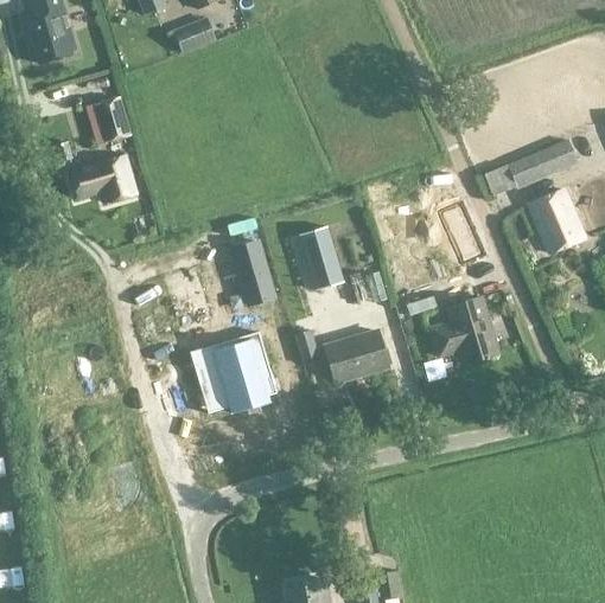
[(32,0),(37,14),(29,17),(42,62),(72,52),(71,49),(76,46),(63,0),(32,0)]
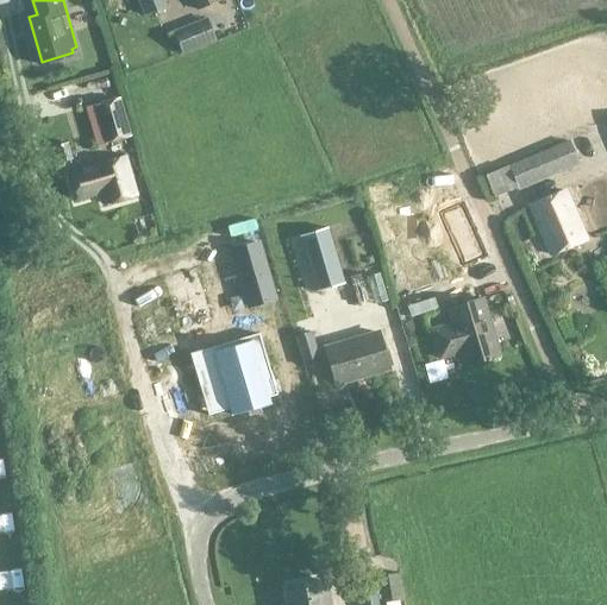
[(142,0),(148,13),(170,4),(169,0),(142,0)]
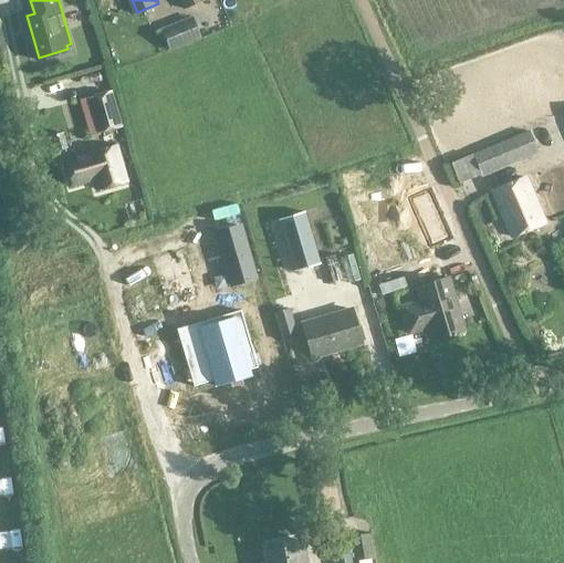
[(173,47),(199,37),(190,16),(165,27),(173,47)]
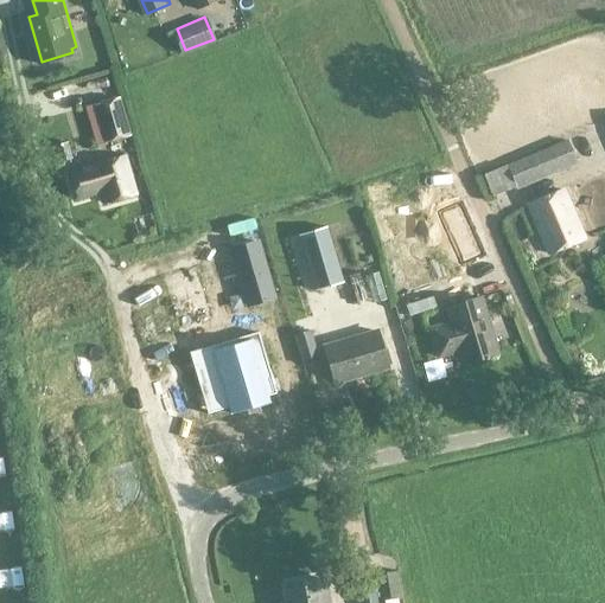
[(132,134),(125,111),(102,117),(109,141),(132,134)]
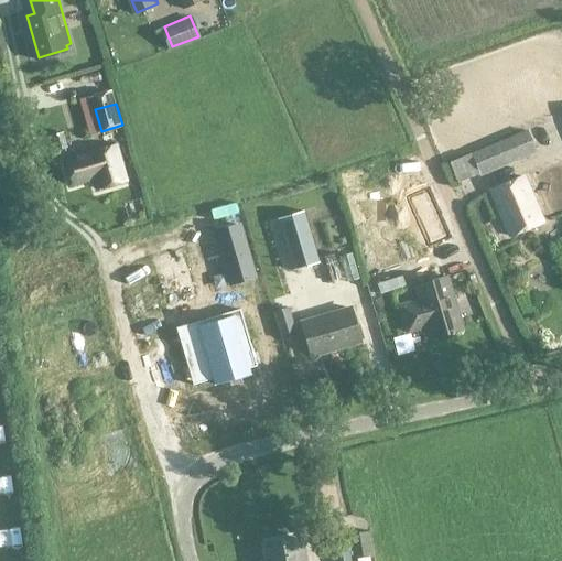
[(494,142),(503,163),(537,149),(528,129),(494,142)]
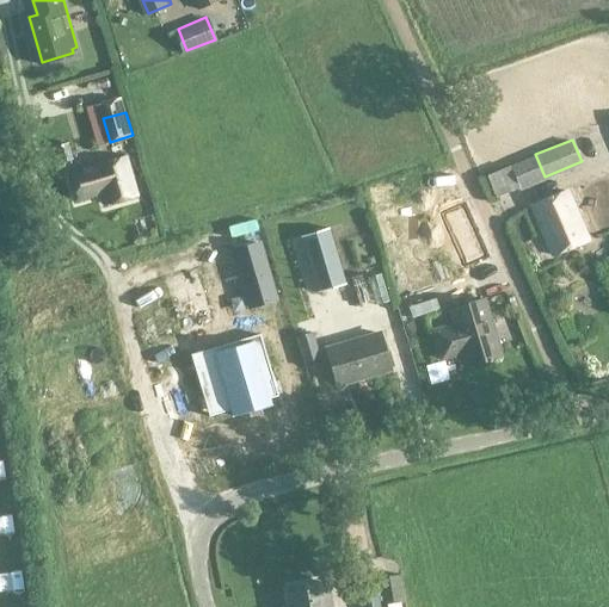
[(61,159),(74,155),(69,142),(57,146),(61,159)]
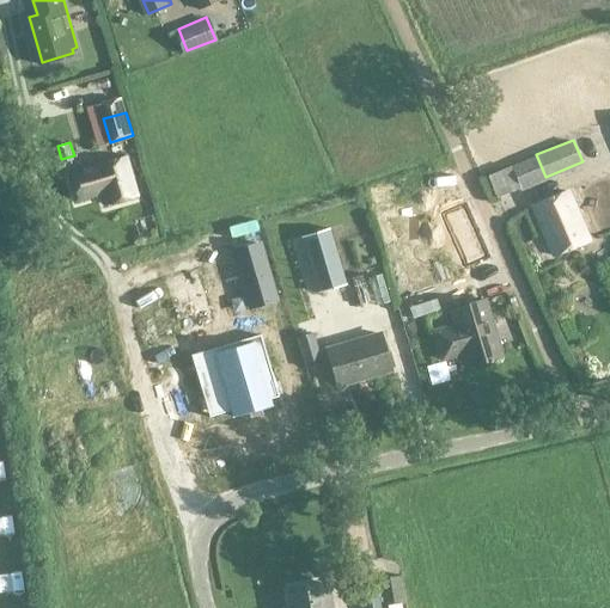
[(128,157),(124,158),(98,165),(98,166),(73,173),(80,200),(105,192),(109,204),(139,195),(128,157)]
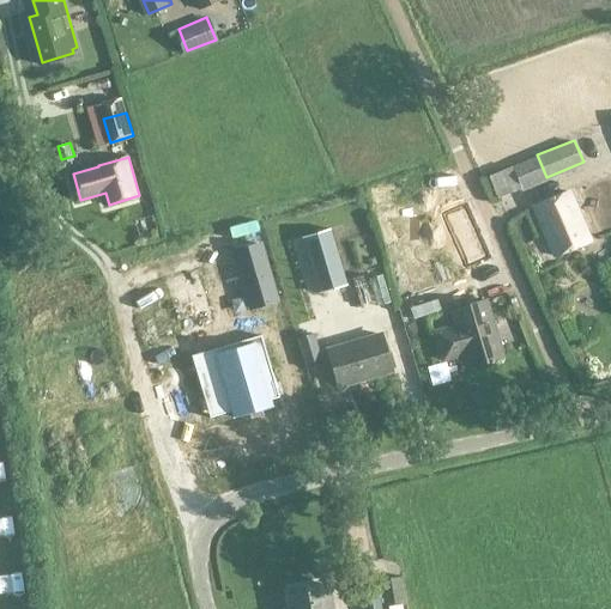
[(592,241),(591,238),(570,190),(537,205),(557,255),(592,241)]
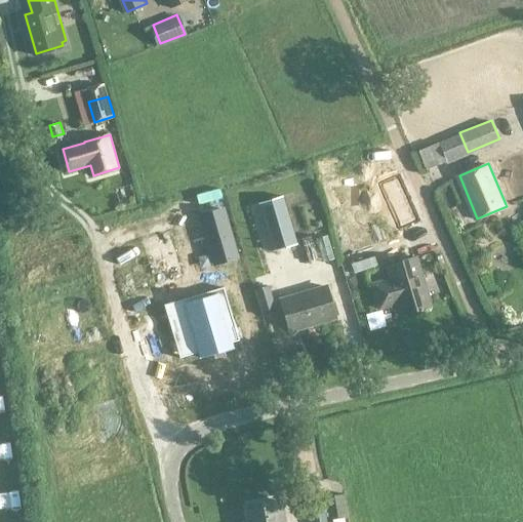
[(400,173),(380,182),(401,228),(420,219),(400,173)]
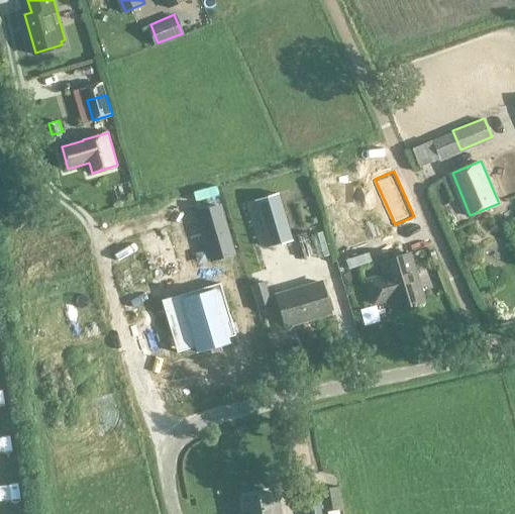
[(270,245),(294,238),(280,191),(255,198),(270,245)]
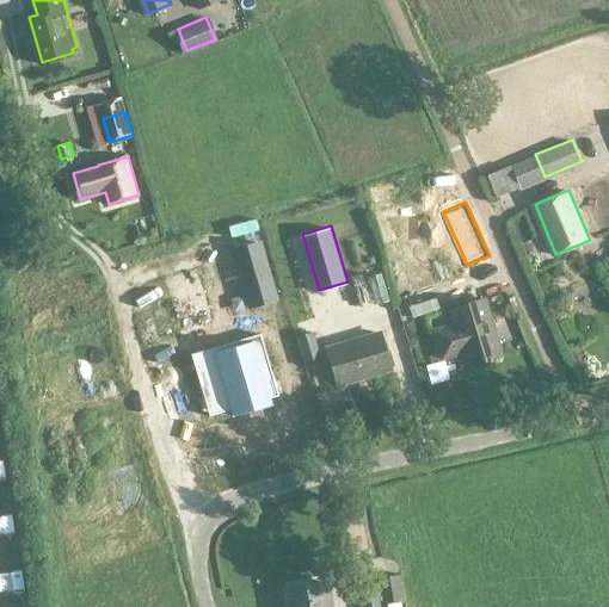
[(252,305),(278,297),(262,241),(235,248),(252,305)]
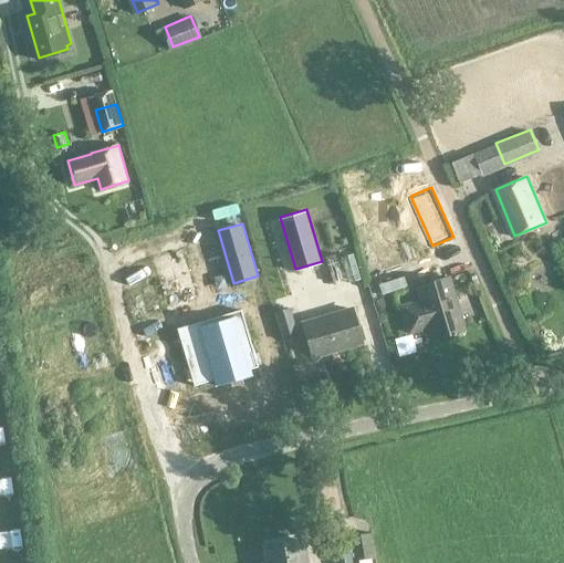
[(375,285),(401,278),(397,263),(371,270),(375,285)]
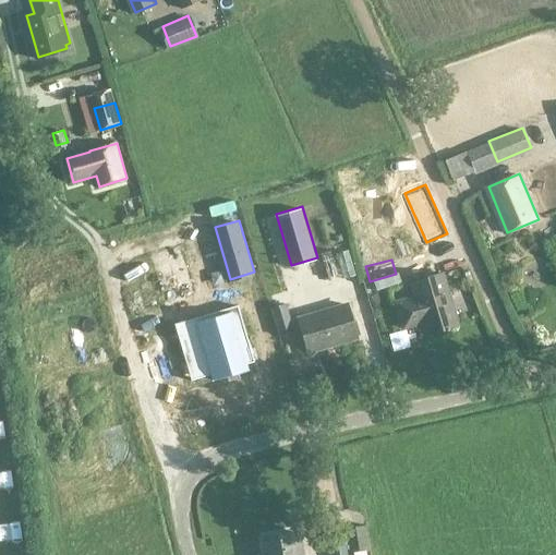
[(413,280),(418,296),(398,301),(406,326),(424,321),(428,333),(460,323),(445,272),(413,280)]
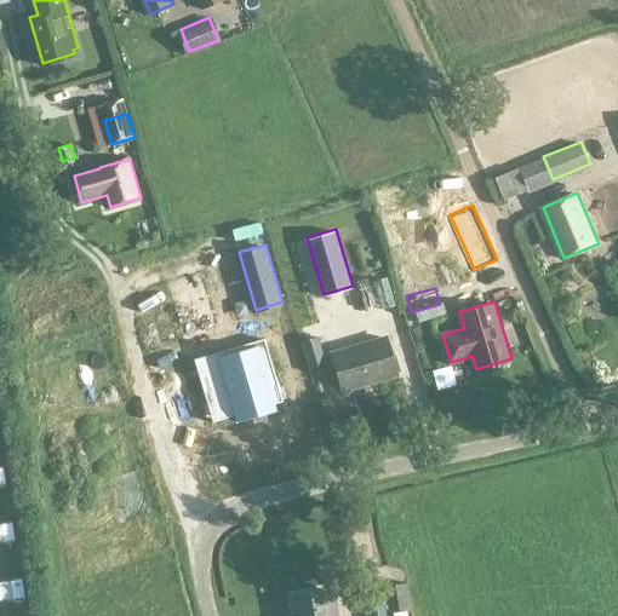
[(304,340),(308,353),(322,350),(319,335),(304,340)]
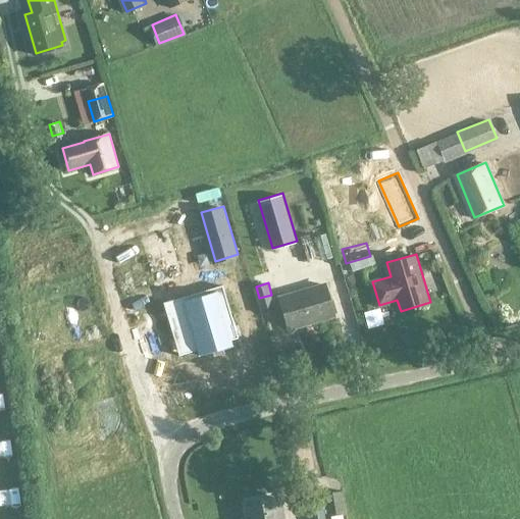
[(290,327),(334,314),(325,282),(280,297),(290,327)]
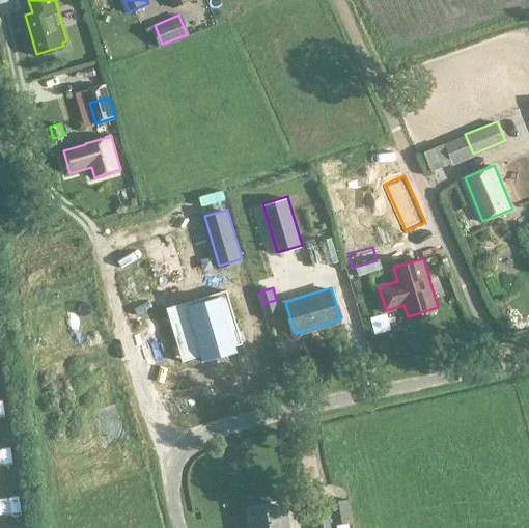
[(228,288),(207,295),(210,301),(169,312),(177,340),(188,337),(192,355),(201,352),(203,360),(205,360),(204,358),(237,349),(237,351),(238,350),(237,344),(244,342),(228,288)]
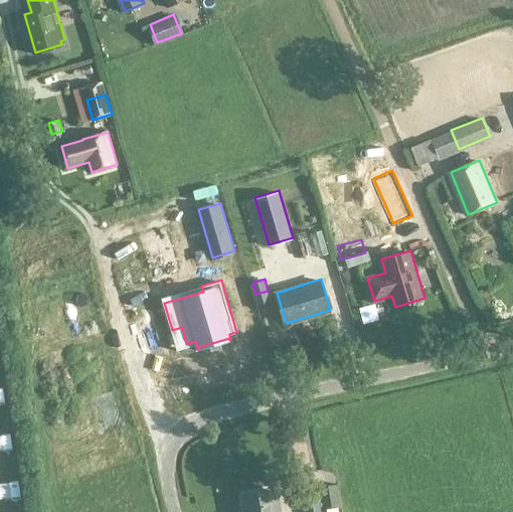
[(321,511),(322,511),(318,484),(304,486),(307,511),(321,511)]
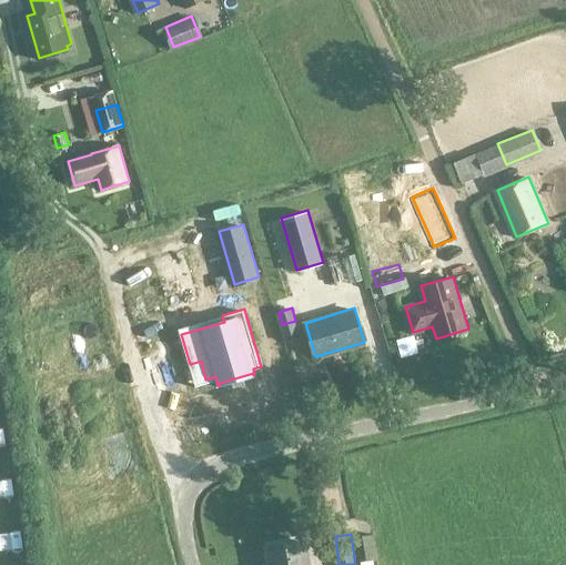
[(311,564),(307,548),(304,550),(302,538),(269,545),(272,564),(311,564)]
